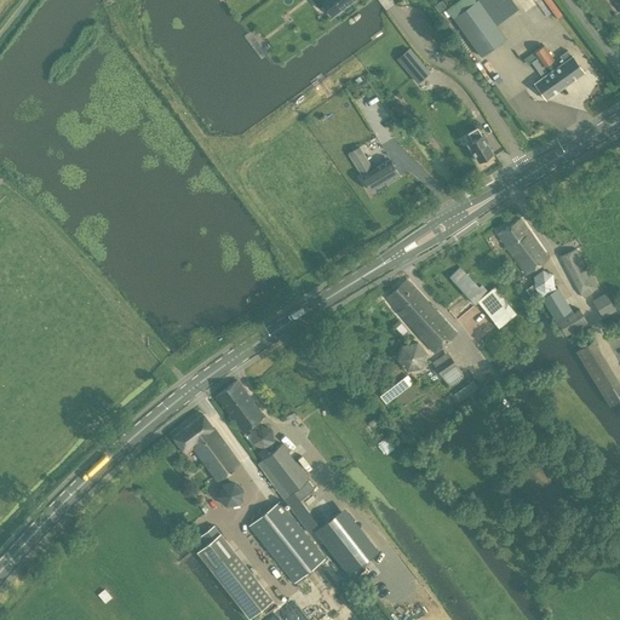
[(317,0),(331,17),(352,0),(317,0)]
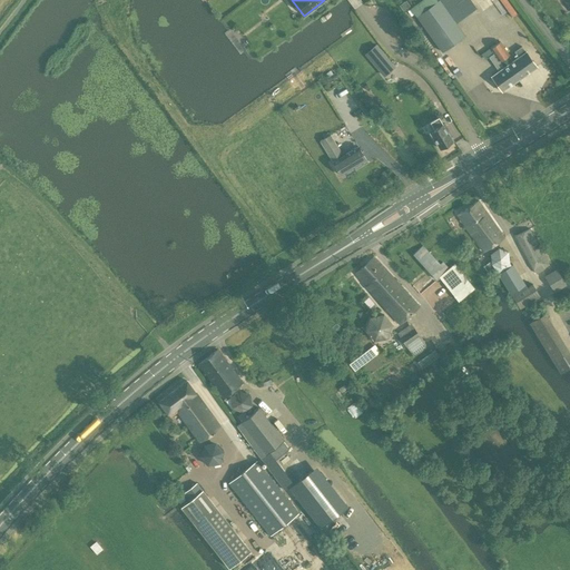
[(416,16),(424,27),(442,52),(454,43),(464,36),(455,23),(438,0),(420,0),(410,8),(416,16)]
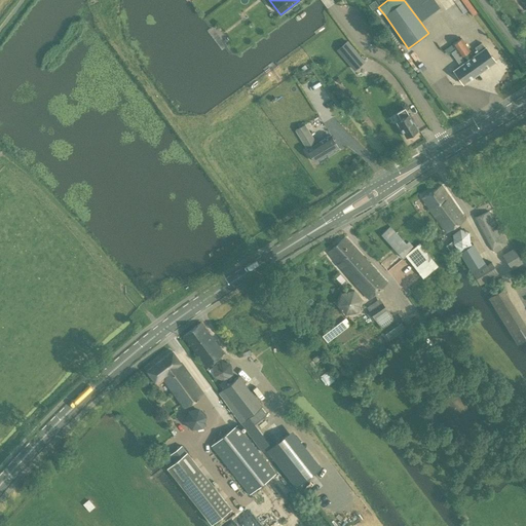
[(404,0),(420,22),(439,8),(434,0),(404,0)]
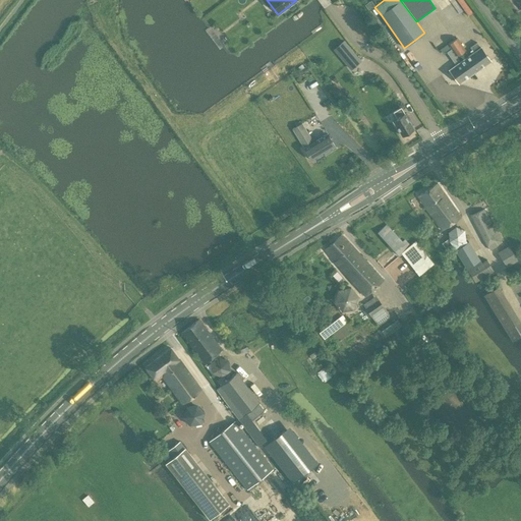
[(456,57),(456,56),(461,53),(465,50),(457,38),(450,43),(449,42),(446,44),(456,57)]
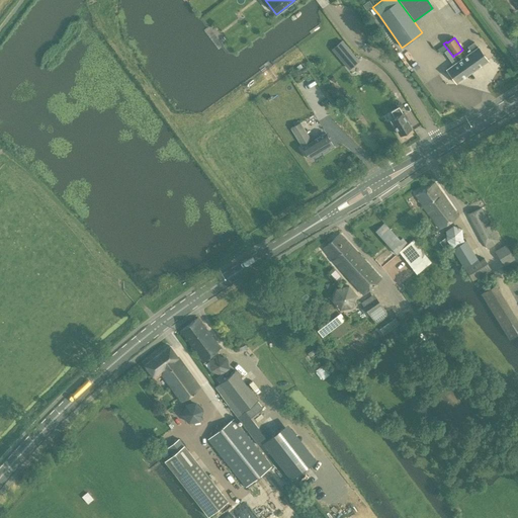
[(471,52),(462,58),(461,59),(471,72),(488,61),(475,42),(467,48),(471,52)]
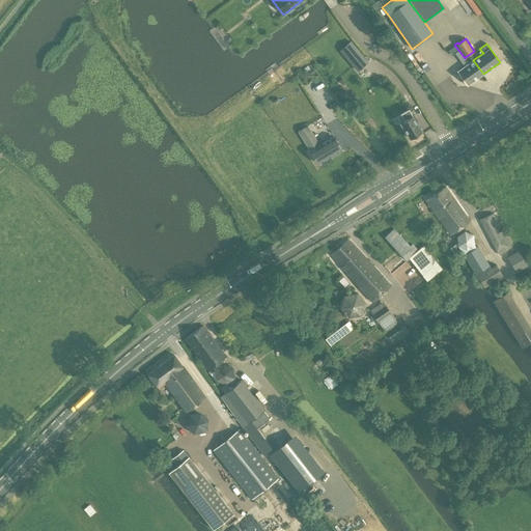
[(460,60),(465,66),(457,72),(468,85),(483,74),(473,60),(469,63),(465,57),(465,58),(454,45),(448,49),(452,55),(455,53),(460,60)]
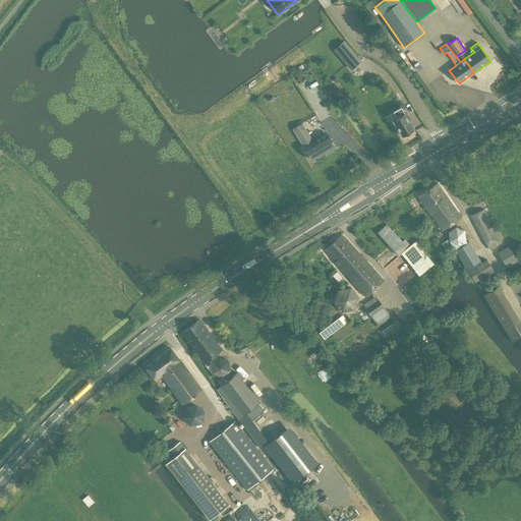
[(347,57),(330,69),(334,75),(337,74),(344,84),(358,73),(355,69),(351,63),(347,57)]
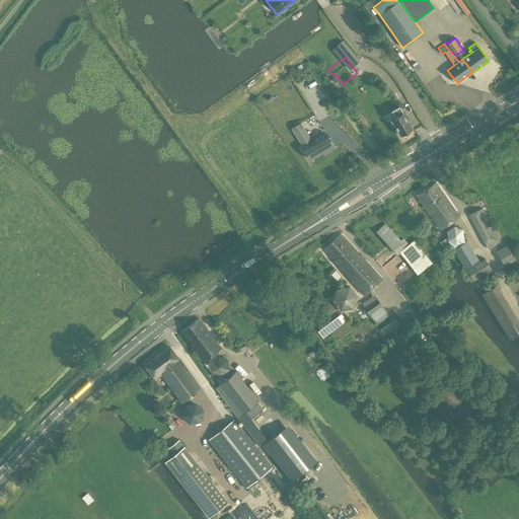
[(391,112),(395,119),(391,121),(400,135),(412,128),(408,121),(409,120),(404,113),(402,114),(398,107),(391,112)]
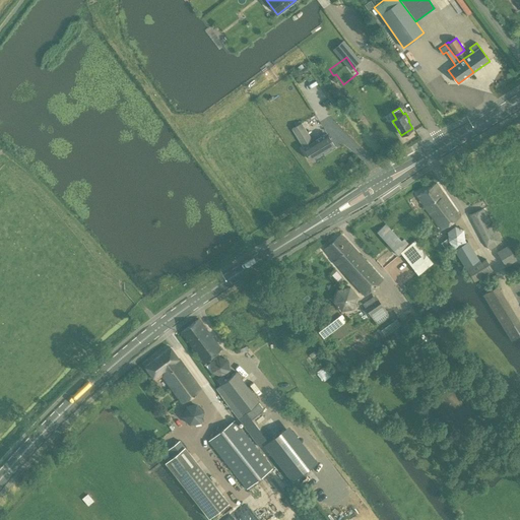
[(312,141),(305,129),(301,124),(293,129),(303,146),(312,141)]
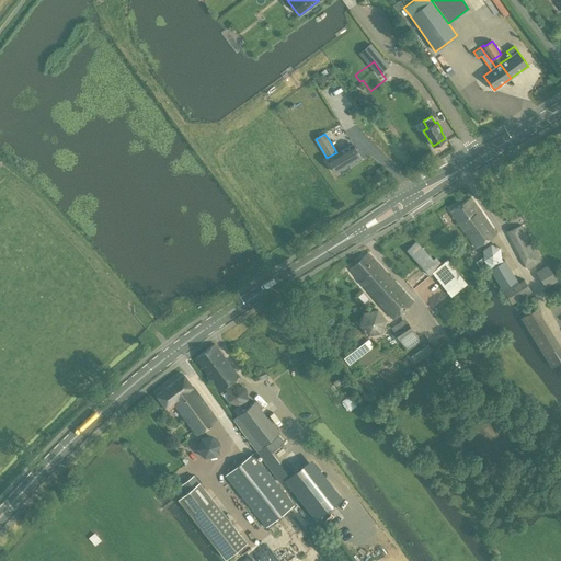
[(328,159),(335,172),(361,158),(352,145),(328,159)]
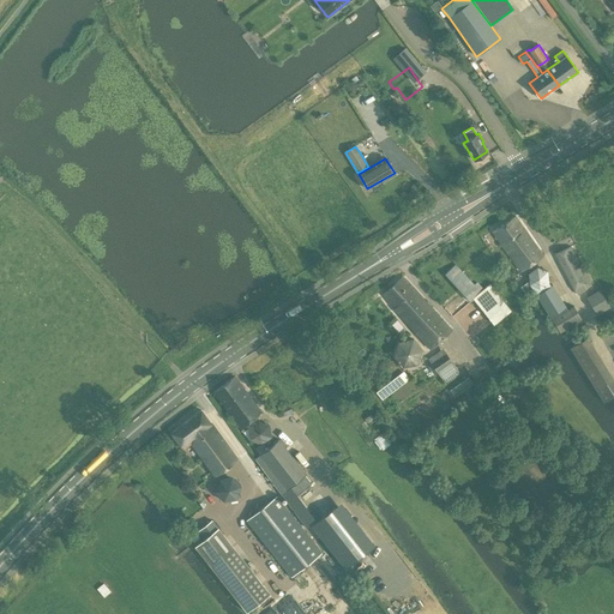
[(516,217),(493,233),(511,258),(521,271),(542,256),(516,217)]
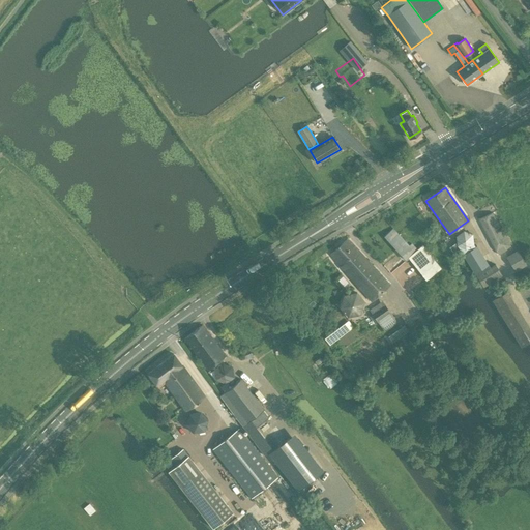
[(499,254),(511,247),(493,212),(479,219),(496,251),(498,253),(499,254)]
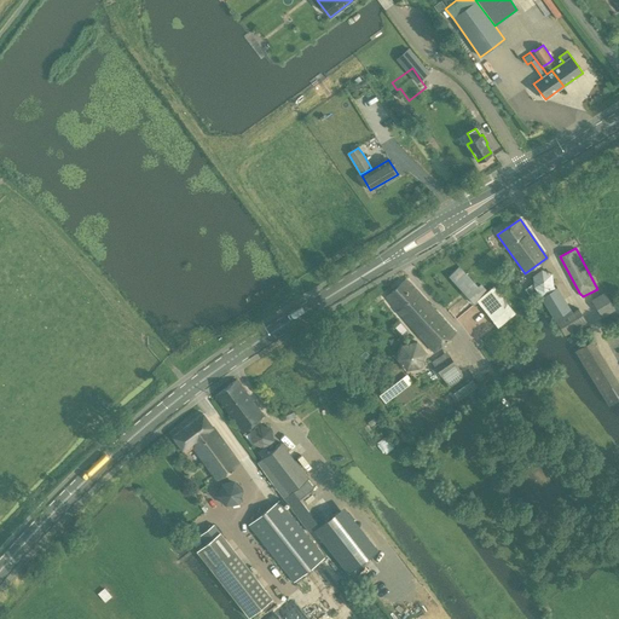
[(450,276),(449,277),(474,304),(476,301),(492,322),(493,320),(510,307),(493,287),(489,290),(487,291),(481,284),(478,287),(475,283),(460,267),(450,276)]
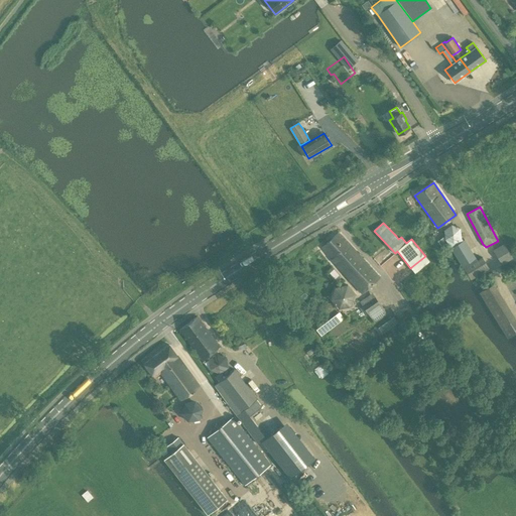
[(450,224),(443,230),(444,239),(446,242),(450,249),(470,277),(470,279),(471,278),(489,267),(482,257),(477,260),(475,258),(464,240),(463,241),(463,240),(461,238),(460,228),(450,224)]
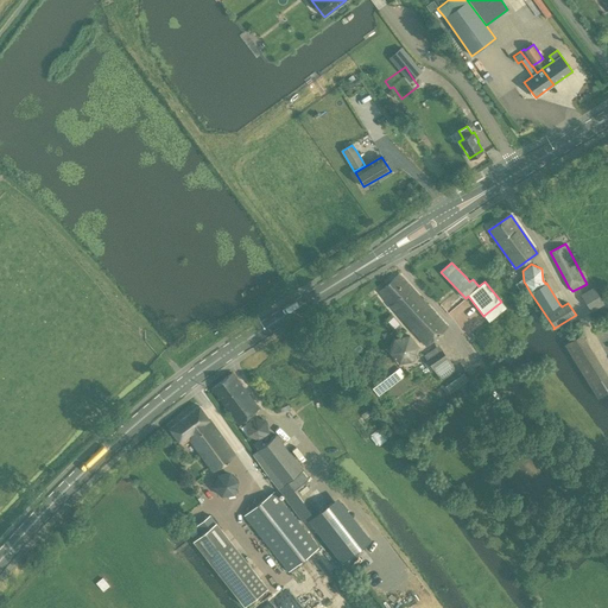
[(387,302),(426,344),(447,327),(398,274),(379,292),(387,302)]
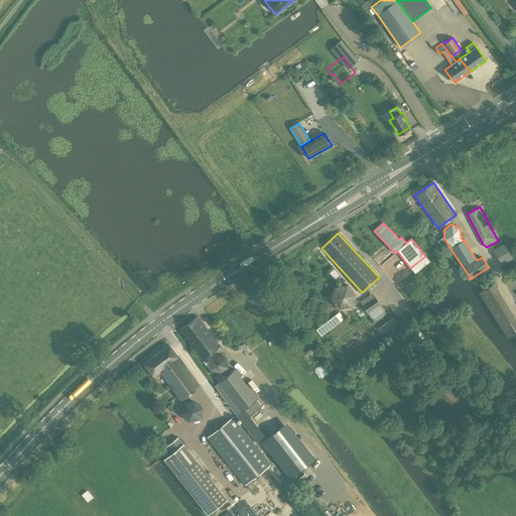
[(443,237),(437,241),(440,246),(442,245),(444,244),(446,242),(444,239),(443,237)]
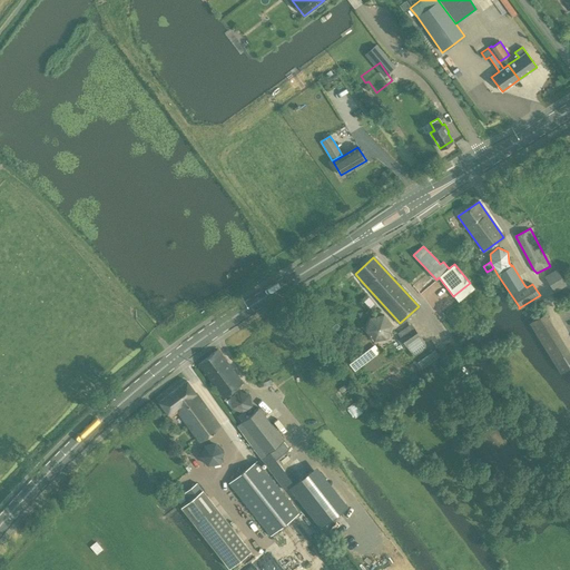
[(557,268),(544,276),(553,291),(553,292),(566,285),(566,284),(557,268)]
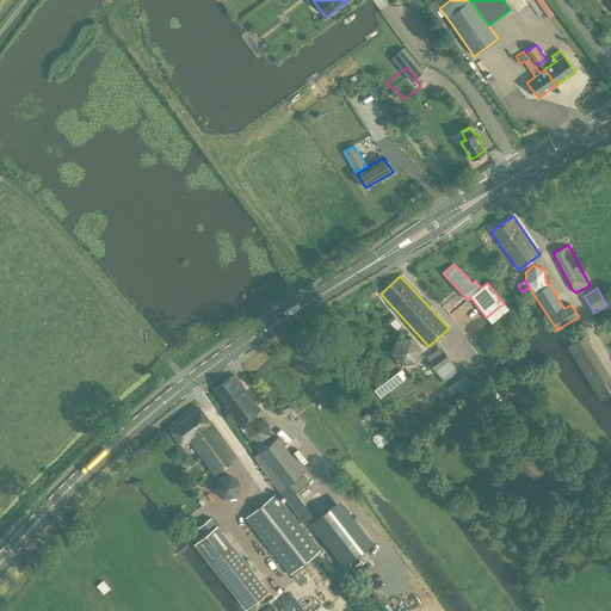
[(571,344),(568,345),(593,387),(600,400),(605,396),(608,395),(610,393),(610,380),(610,377),(584,335),(578,339),(571,344)]
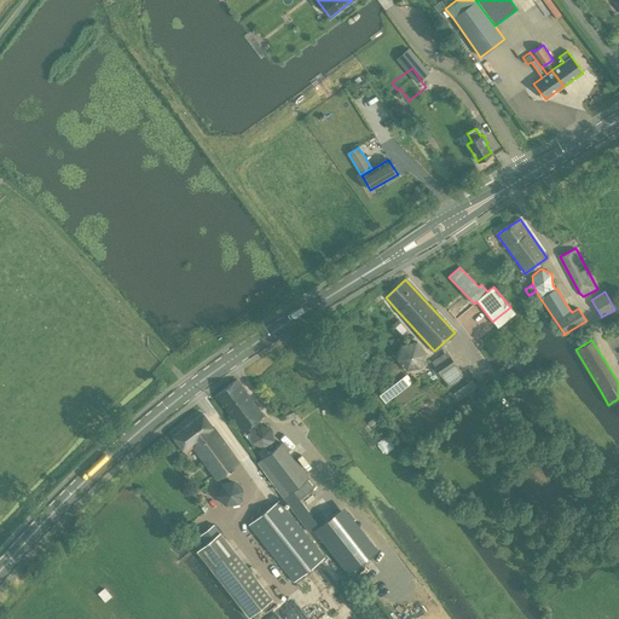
[(399,358),(406,369),(422,366),(426,353),(416,341),(401,345),(399,358)]
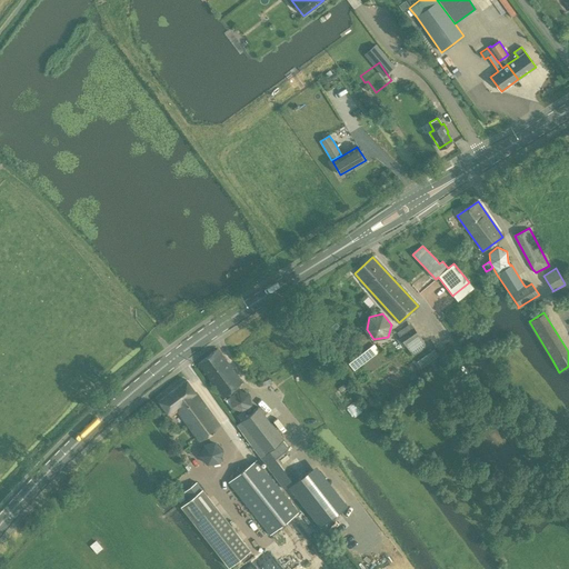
[(402,340),(400,342),(402,346),(405,345),(409,350),(411,353),(412,352),(415,355),(426,347),(422,341),(417,332),(413,328),(400,337),(402,340)]
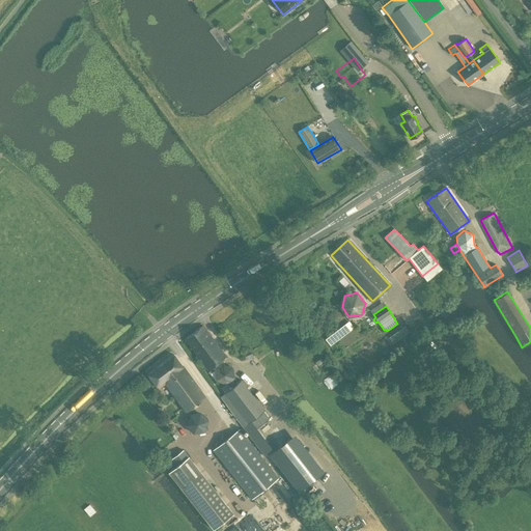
[(225,356),(206,331),(203,327),(186,339),(207,369),(225,356)]
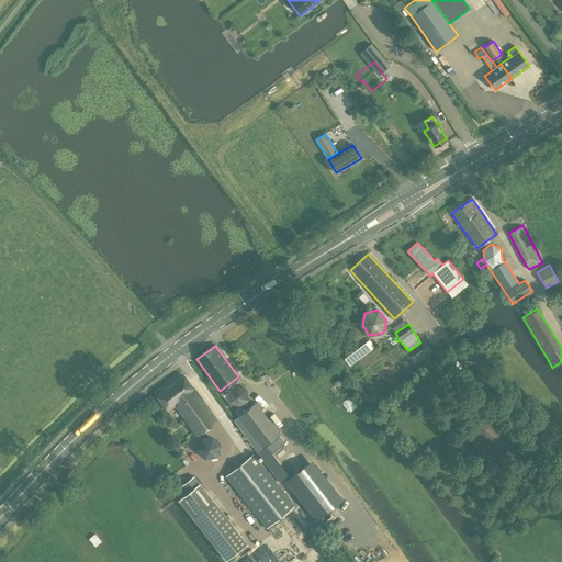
[(184,375),(157,396),(168,411),(175,406),(197,435),(216,419),(184,375)]
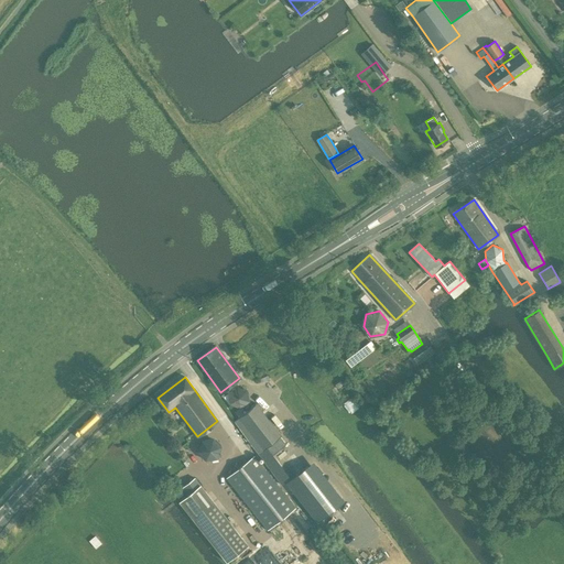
[(236,386),(227,393),(229,404),(240,409),(249,401),(248,390),(236,386)]
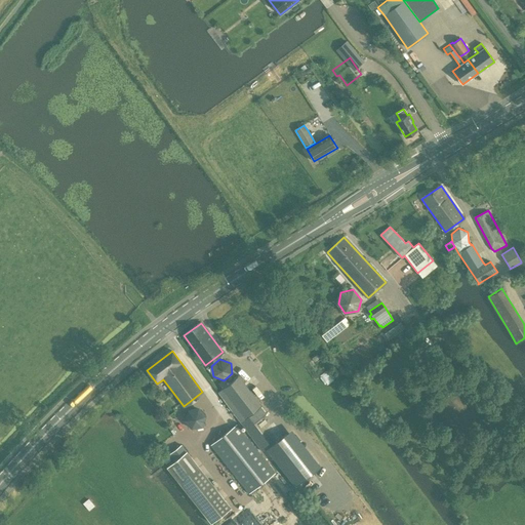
[(221,389),(239,410),(244,417),(260,405),(238,376),(221,389)]
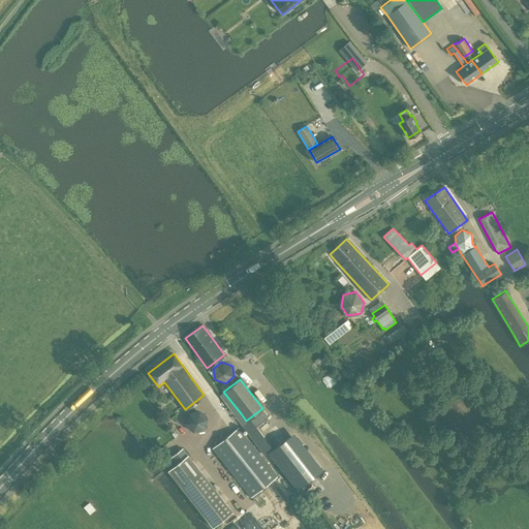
[(189,413),(186,423),(192,432),(204,430),(207,418),(199,410),(189,413)]
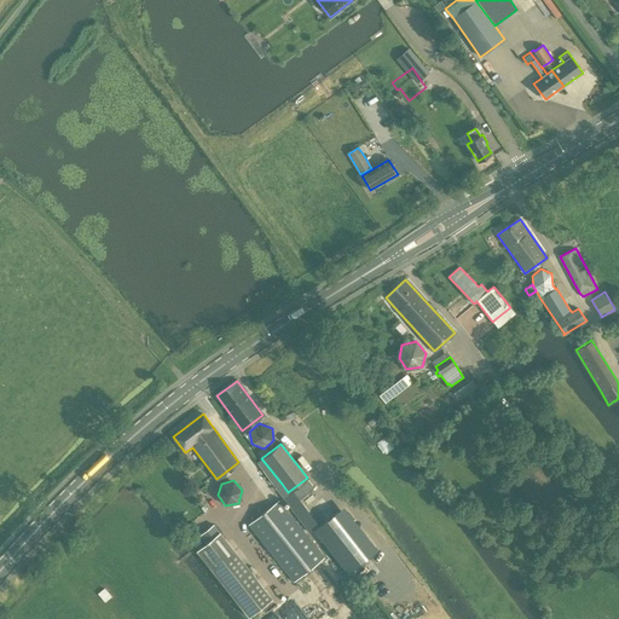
[(329,503),(311,481),(296,495),(312,516),(329,503)]
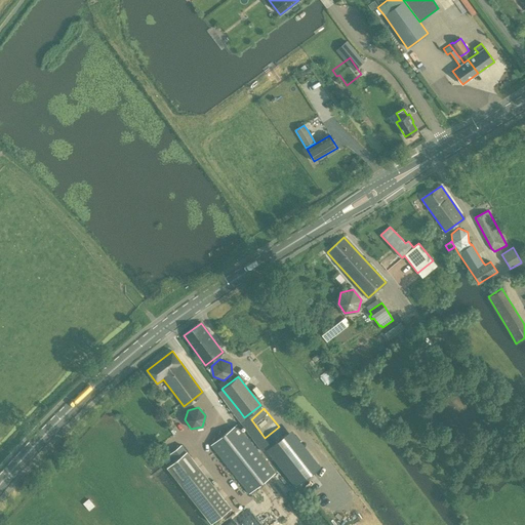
[(249,493),(275,473),(237,425),(211,445),(249,493)]
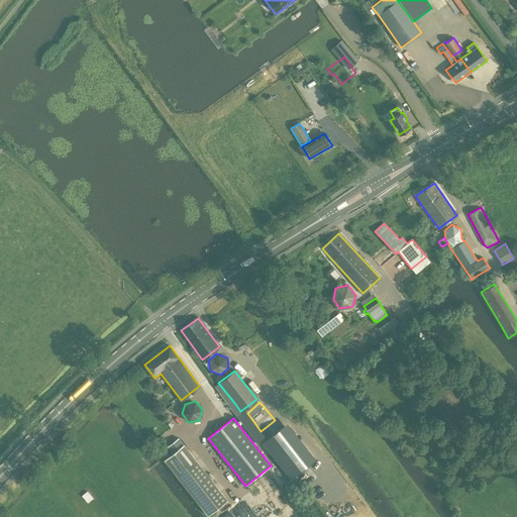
[(282,426),(262,442),(290,480),(311,463),(282,426)]
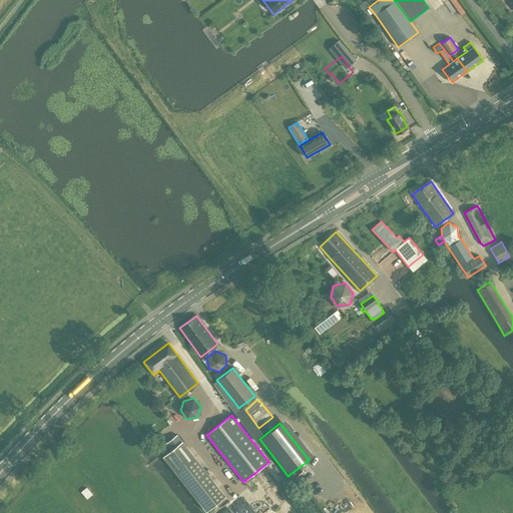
[(170,450),(163,456),(206,511),(225,496),(181,441),(176,435),(165,444),(170,450)]
